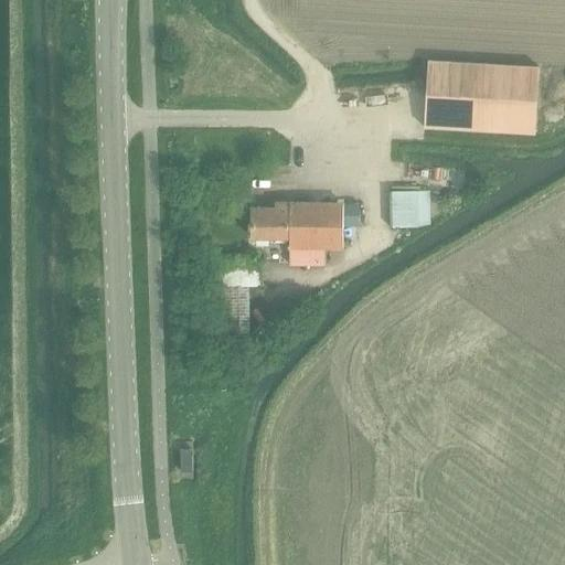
[(539,67),(428,61),(425,128),(535,134),(539,67)]
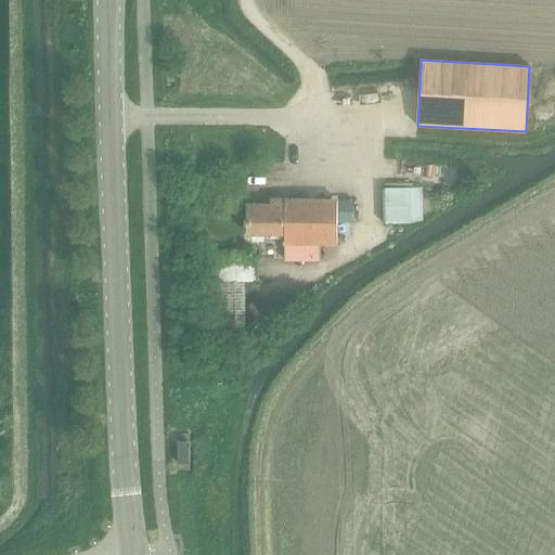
[(385,223),(411,223),(410,189),(384,189),(385,223)]
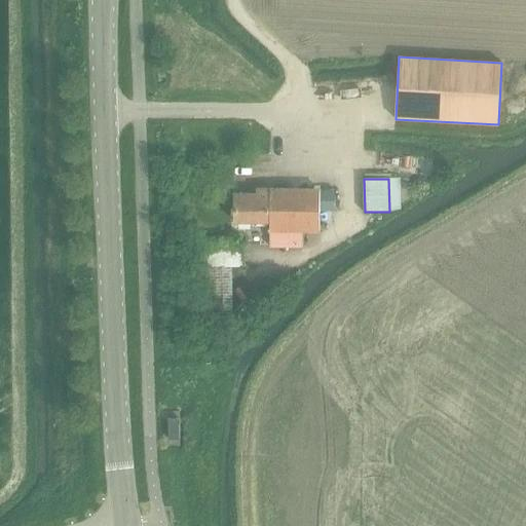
[(235,222),(270,222),(270,190),(257,190),(257,194),(235,194),(235,222)]
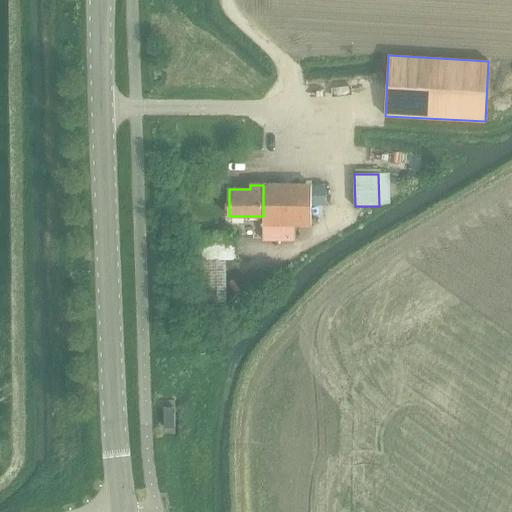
[(263,185),(263,216),(263,225),(311,225),(311,205),(325,205),(325,186),(311,186),(311,185),(263,185)]
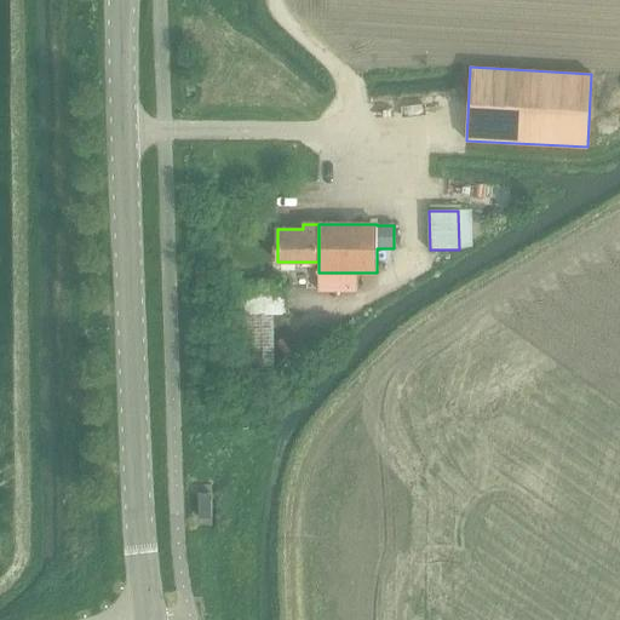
[(273,392),(273,314),(287,314),(287,287),(231,287),(233,314),(234,394),(273,392)]
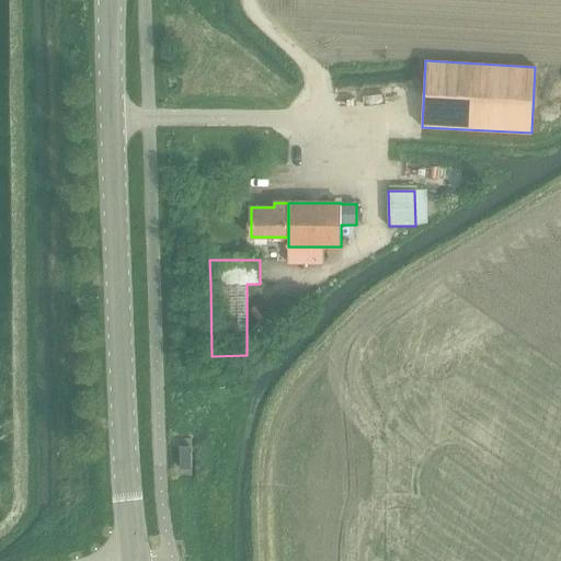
[(181,469),(192,468),(191,446),(180,446),(181,469)]
